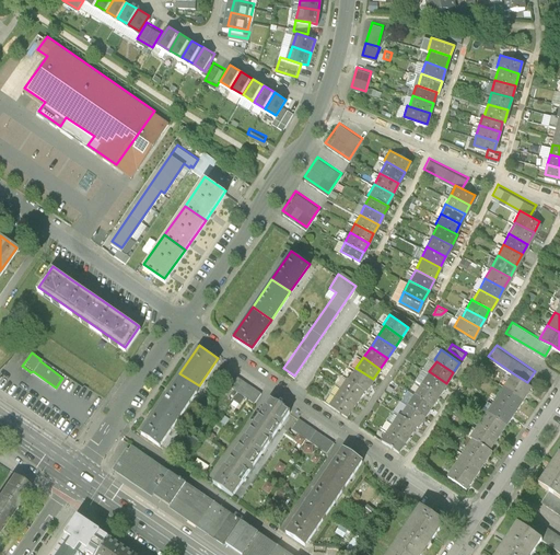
[(261,390),(226,366),(220,377),(254,400),(261,390)]
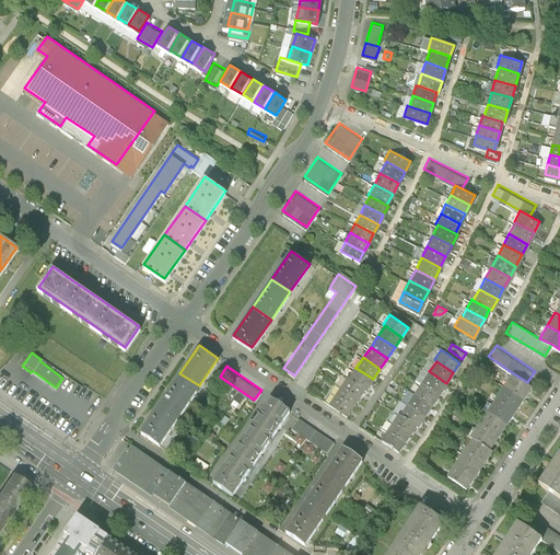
[(365,390),(373,379),(356,368),(349,378),(364,389),(365,390)]
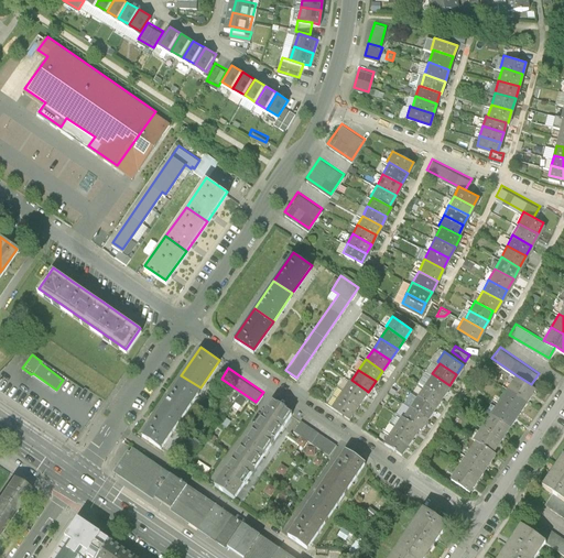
[(432,373),(425,384),(442,395),(449,385),(432,373)]
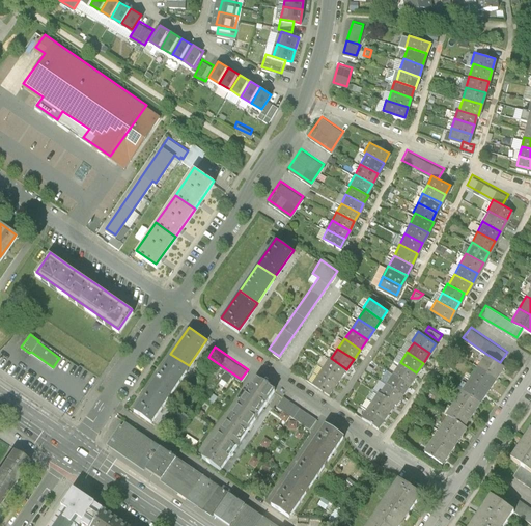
[(170,354),(152,380),(170,392),(189,365),(170,354)]
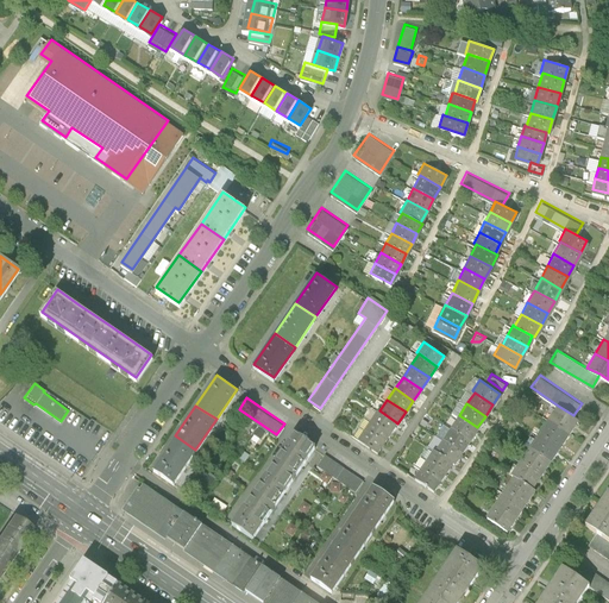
[(558,406),(548,419),(569,432),(578,419),(573,415),(558,406)]
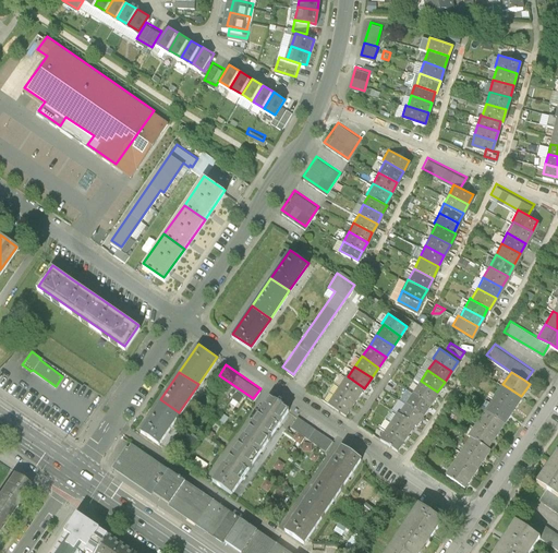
[(346,375),(340,384),(356,395),(363,387),(348,376),(346,375)]
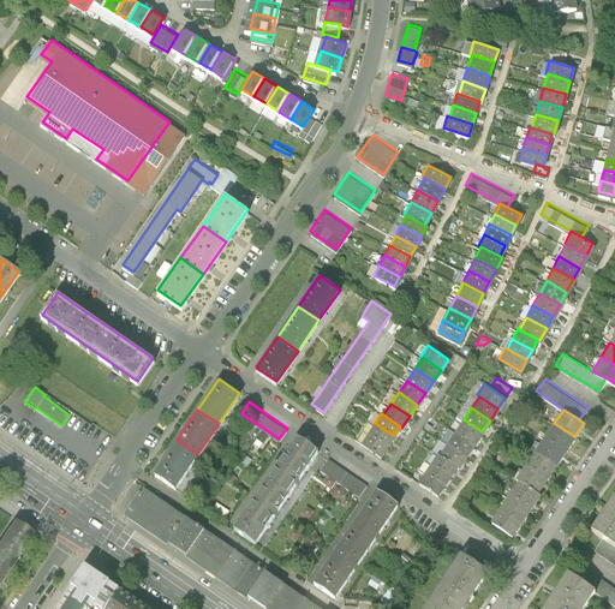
[(29,416),(21,428),(35,437),(43,425),(29,416)]
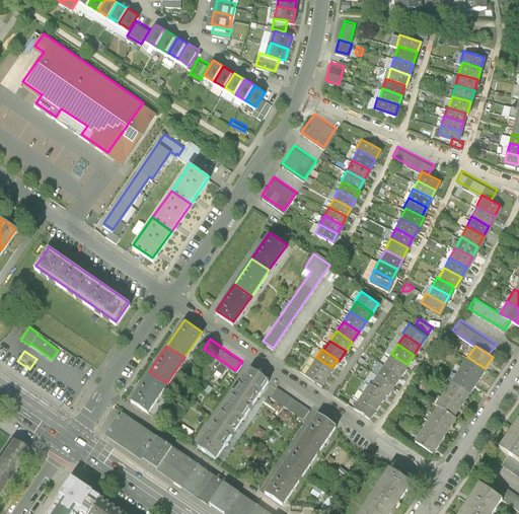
[(391,354),(384,363),(400,374),(406,364),(391,354)]
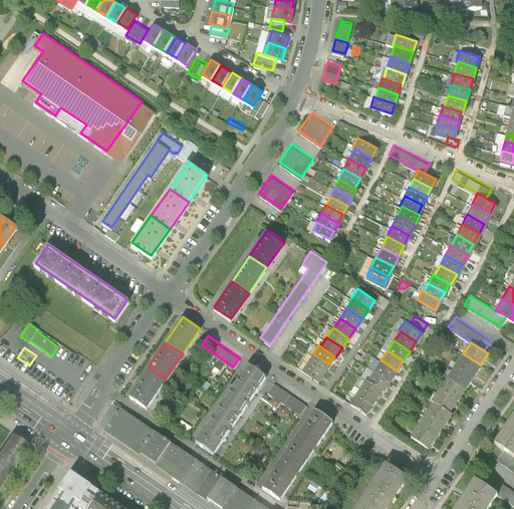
[(313,353),(308,361),(323,371),(328,363),(313,353)]
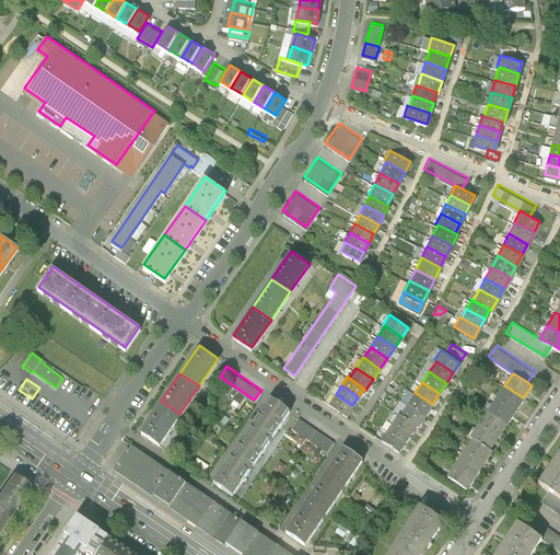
[(504,385),(496,399),(514,411),(523,397),(504,385)]
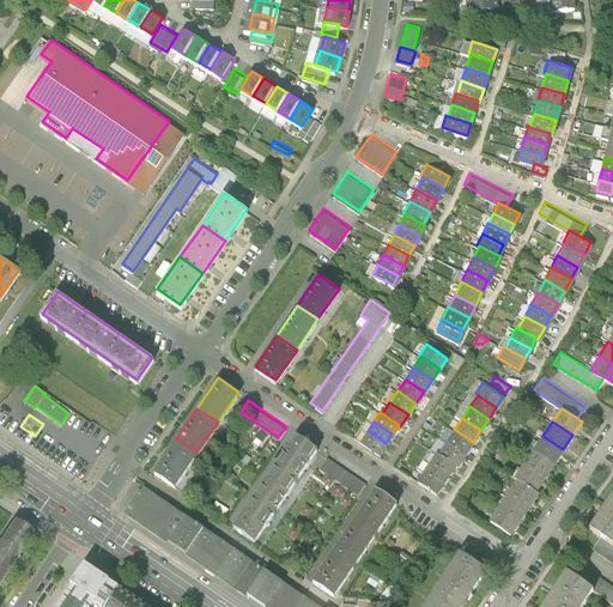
[(260,428),(256,432),(263,437),(267,432),(260,428)]
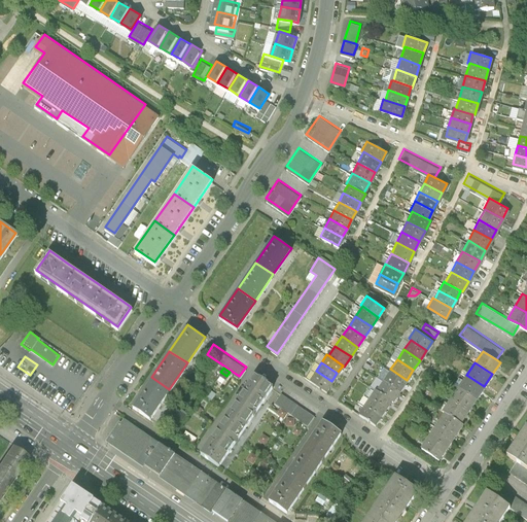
[(390,369),(384,379),(399,389),(407,380),(390,369)]
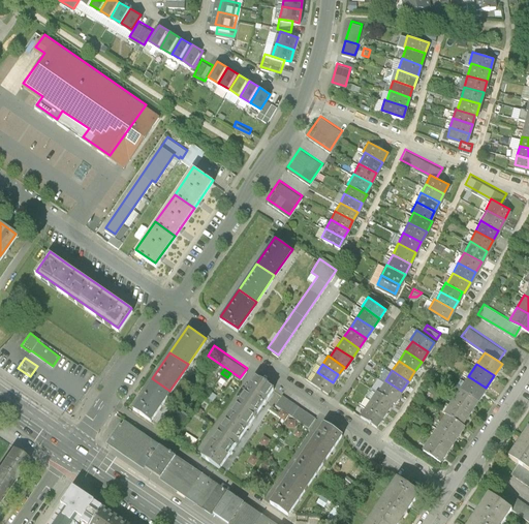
[(328,391),(333,382),(317,372),(312,379),(328,391)]
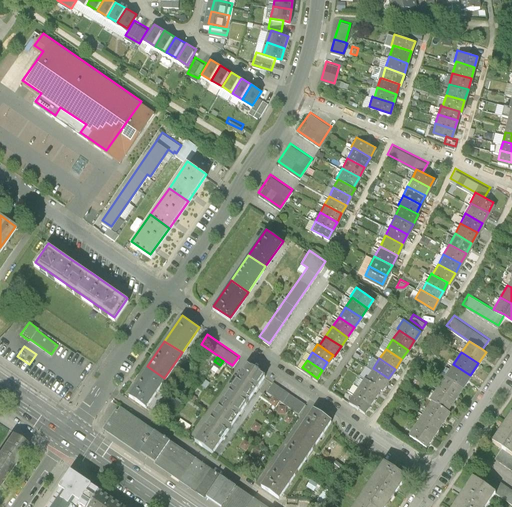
[(247,361),(230,386),(247,398),(264,373),(247,361)]
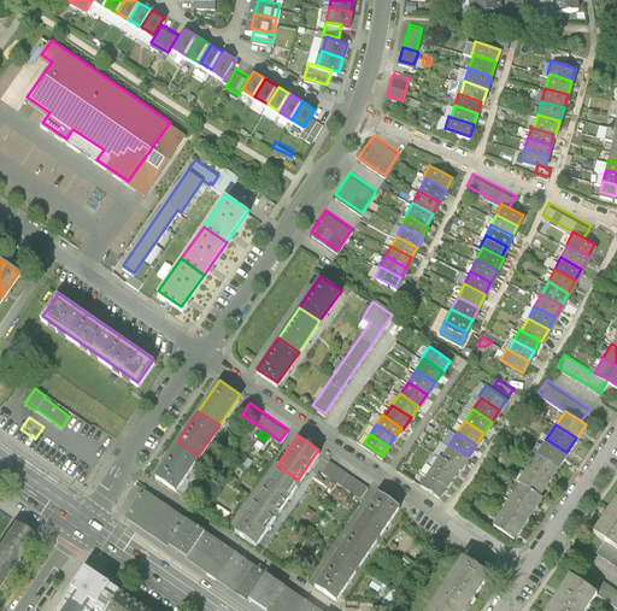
[(546,439),(538,452),(557,465),(566,452),(546,439)]
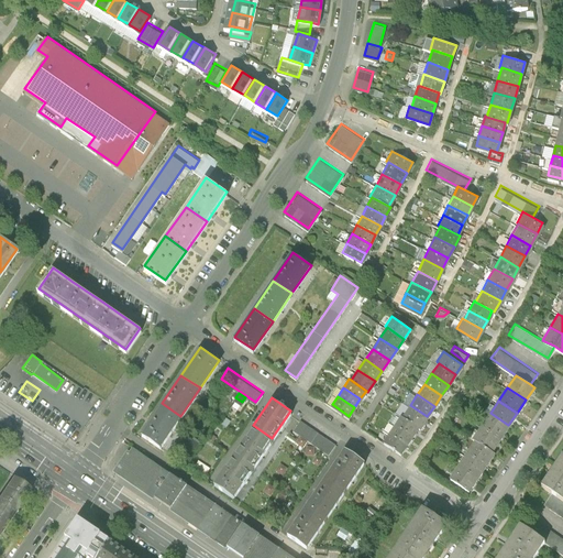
[(162,444),(180,416),(162,403),(143,431),(162,444)]
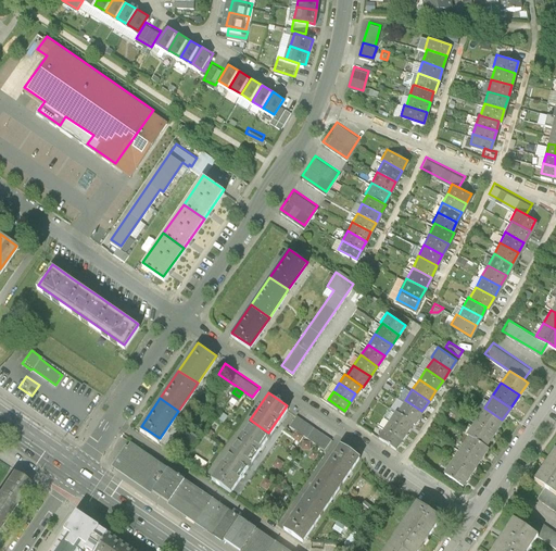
[(415,421),(421,411),(405,400),(396,412),(404,416),(405,414),(413,420),(415,421)]
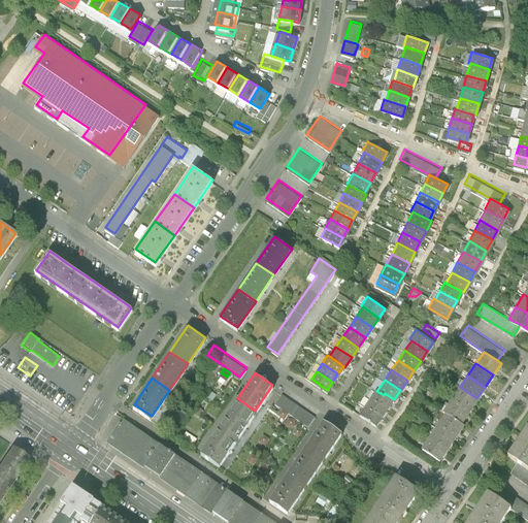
[(460,387),(452,398),(468,411),(476,398),(460,387)]
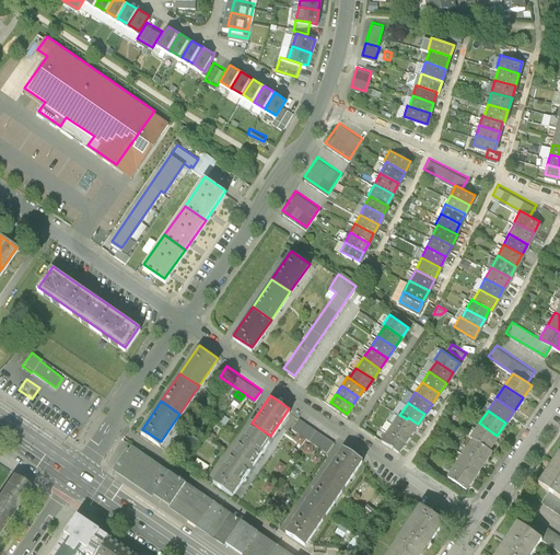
[(397,413),(392,421),(409,434),(416,423),(408,417),(407,419),(399,415),(397,413)]
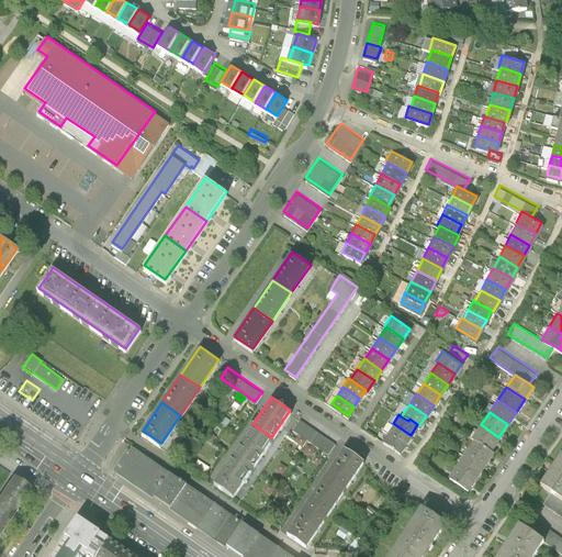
[(328,452),(336,441),(301,416),(293,427),(301,433),(307,437),(328,452)]
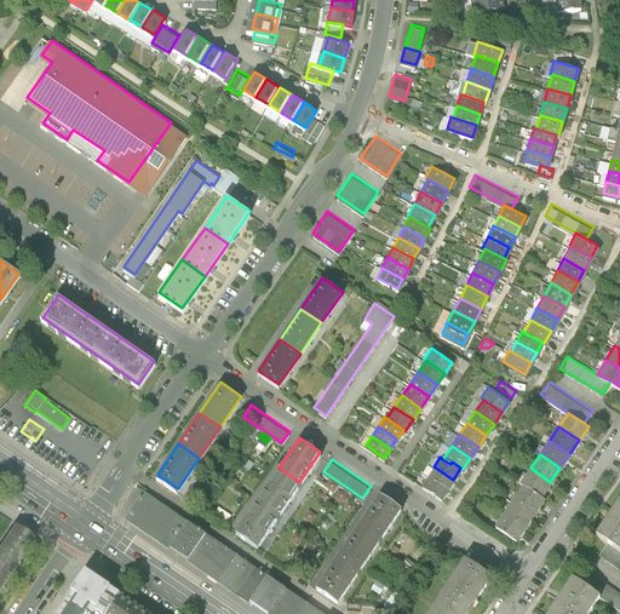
[(434,466),(428,476),(447,488),(453,480),(434,466)]
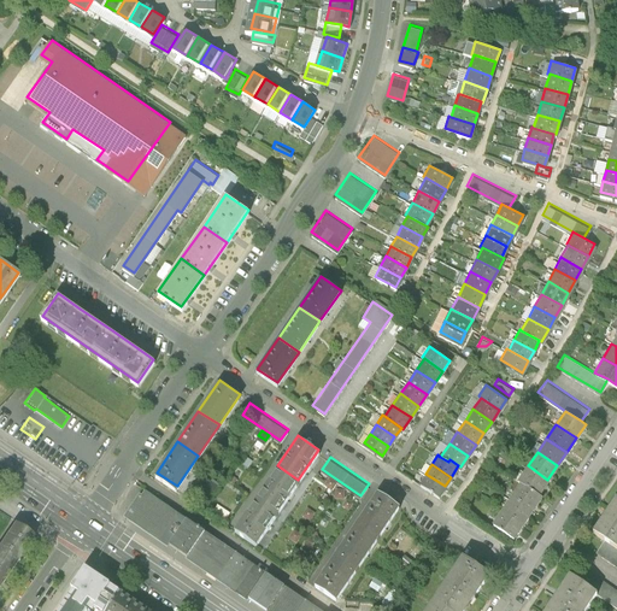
[(277,511),(298,480),(277,465),(257,497),(277,511)]
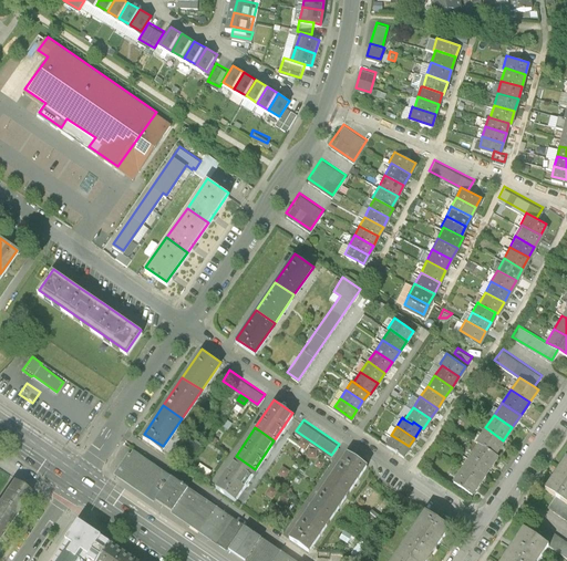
[(495,453),(503,440),(485,427),(476,440),(478,442),(495,453)]
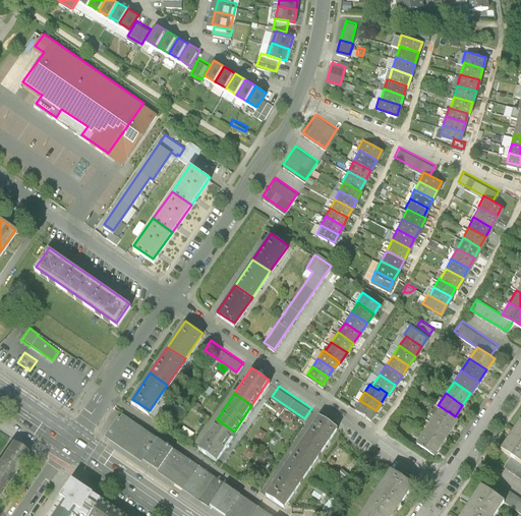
[(370,418),(375,410),(359,400),(354,407),(370,418)]
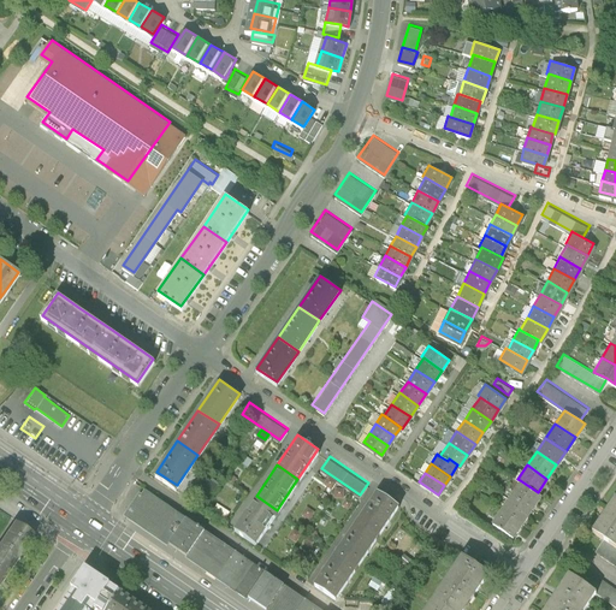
[(332,485),(337,479),(330,474),(326,480),(332,485)]
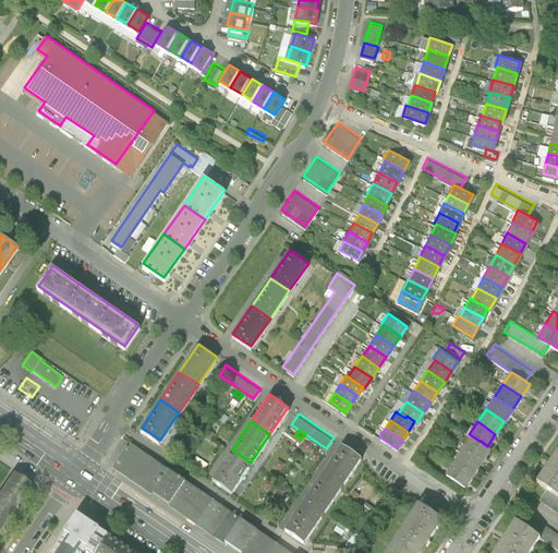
[(471,435),(462,447),(481,460),(489,448),(487,446),(471,435)]
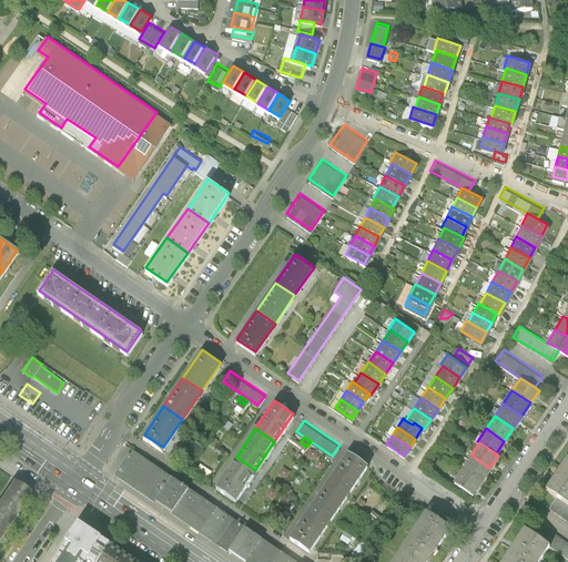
[(158,498),(173,476),(133,448),(130,452),(131,453),(121,468),(118,471),(158,498)]
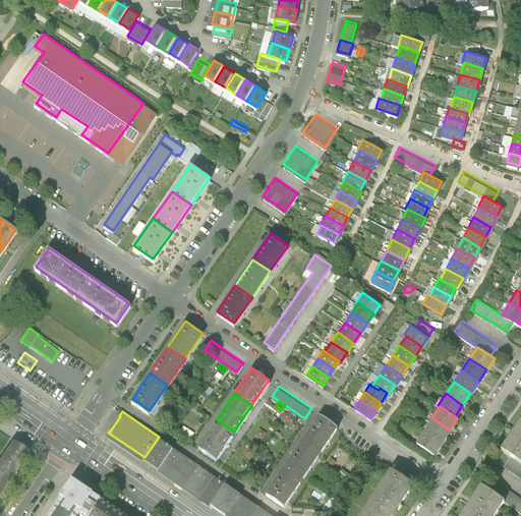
[(321,413),(302,440),(321,452),(338,426),(321,413)]
